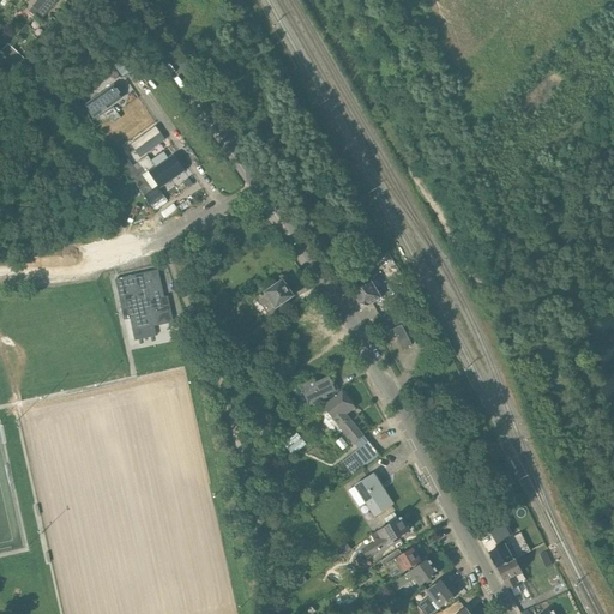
[(38,0),(32,7),(38,12),(41,10),(48,0),(38,0)]
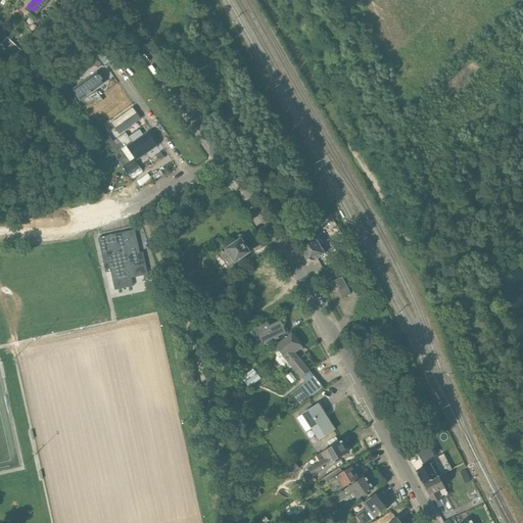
[(49,0),(52,0),(56,2),(57,0),(41,0),(35,8),(33,10),(30,14),(35,18),(49,2),(49,0)]
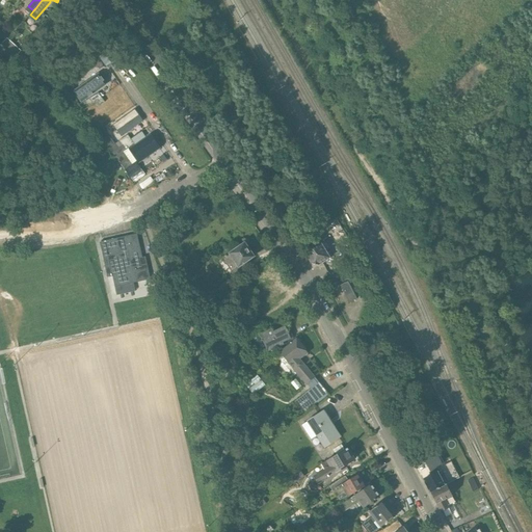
[(10,41),(7,38),(0,46),(0,51),(11,62),(21,51),(10,41)]
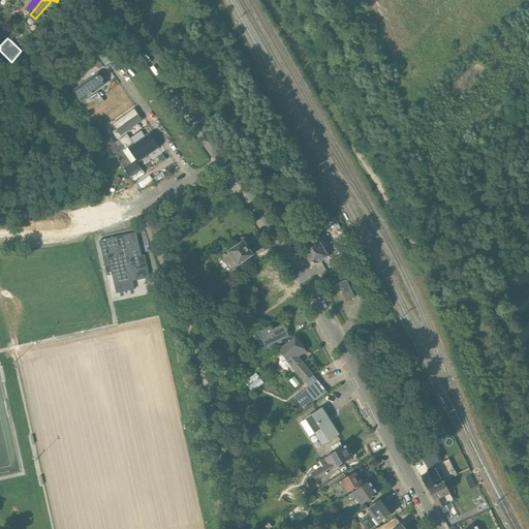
[(98,56),(105,66),(116,59),(109,49),(98,56)]
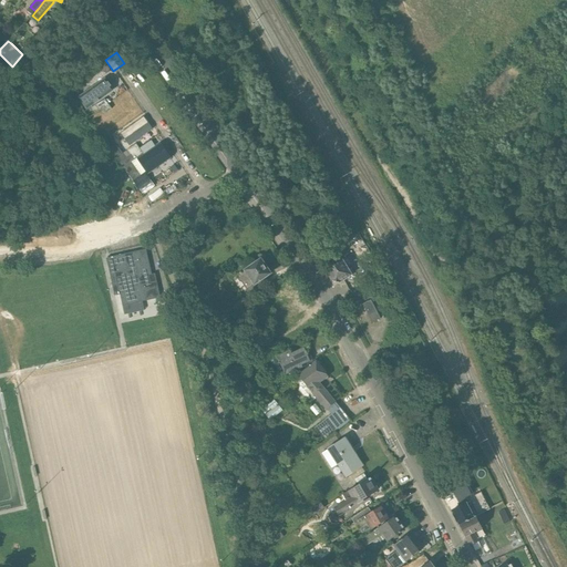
[(102,79),(75,96),(84,111),(111,92),(102,79)]
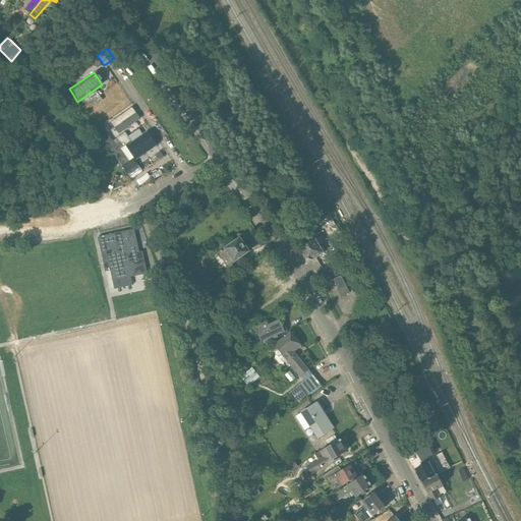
[(89,97),(92,101),(100,96),(97,91),(89,97)]
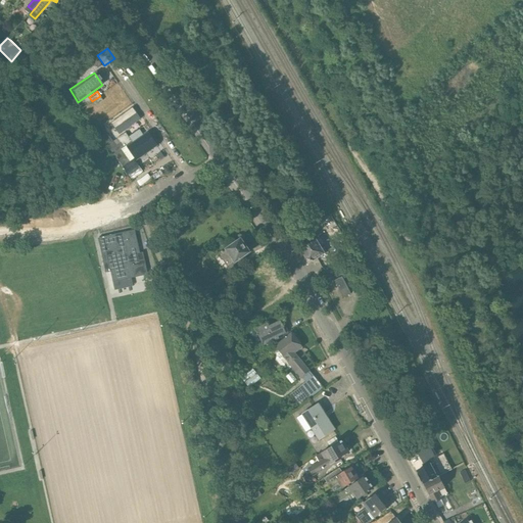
[(100,96),(92,101),(95,106),(103,100),(100,96)]
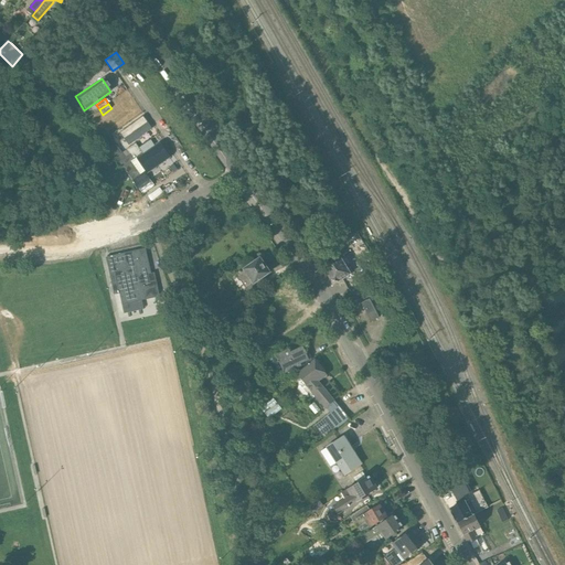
[(144,118),(120,134),(128,145),(151,129),(144,118)]
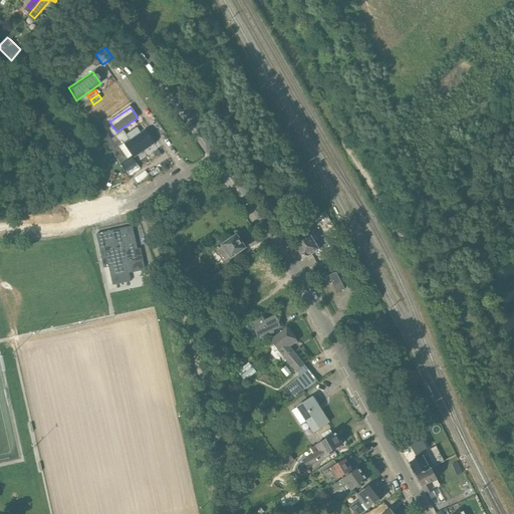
[(99,123),(94,129),(108,149),(108,148),(114,144),(99,123)]
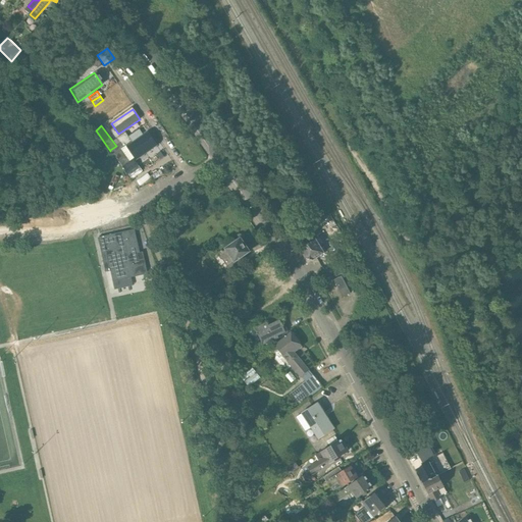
[(117,139),(120,143),(128,137),(125,133),(117,139)]
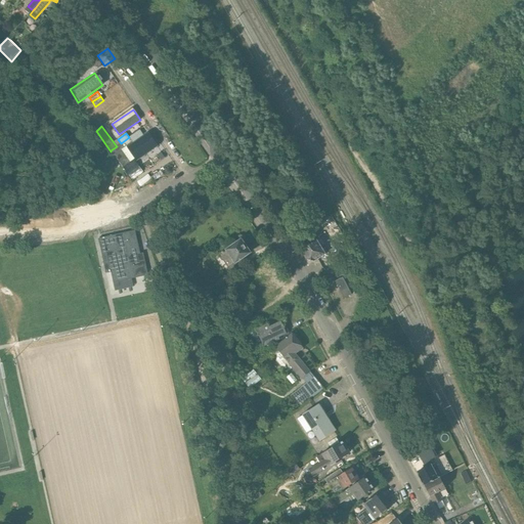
[(150,133),(128,148),(137,162),(159,146),(150,133)]
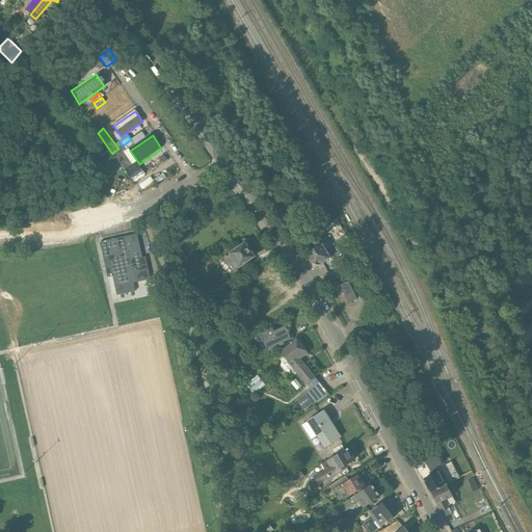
[(128,149),(129,149),(134,144),(131,139),(123,145),(127,150),(128,149)]
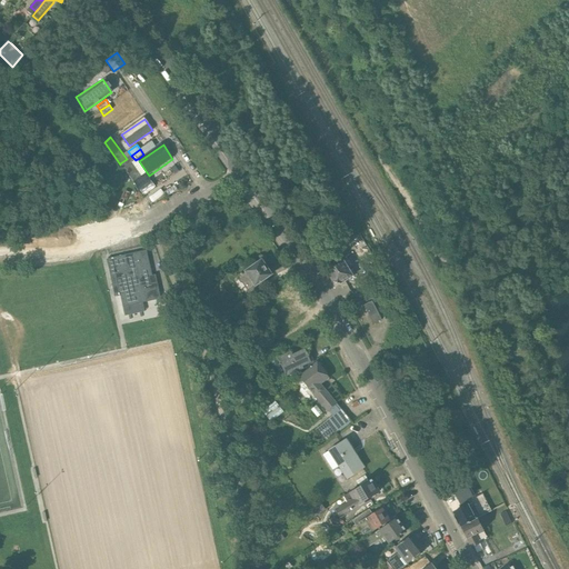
[(131,156),(127,159),(120,163),(120,165),(133,182),(146,173),(147,173),(142,167),(138,161),(139,160),(137,159),(136,160),(131,156)]
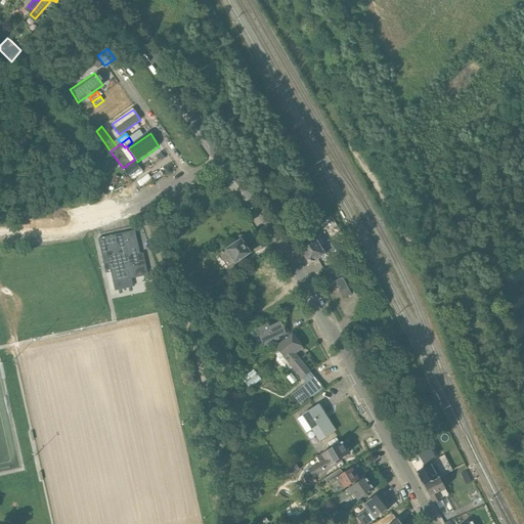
[(134,160),(123,168),(133,181),(144,173),(134,160)]
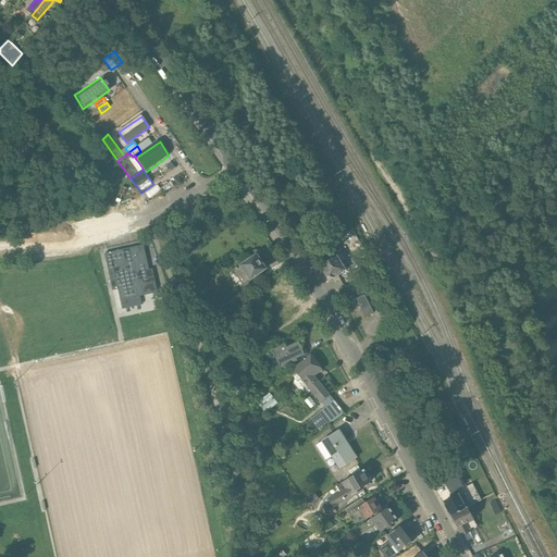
[(158,293),(152,270),(149,270),(144,245),(104,254),(113,291),(118,289),(121,301),(158,293)]
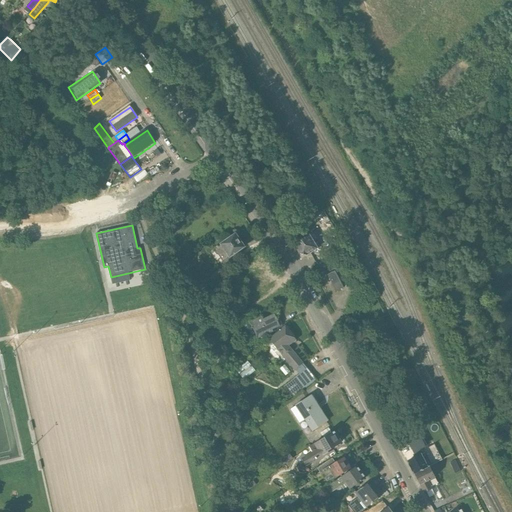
[(214,249),(223,262),(244,247),(235,234),(214,249)]
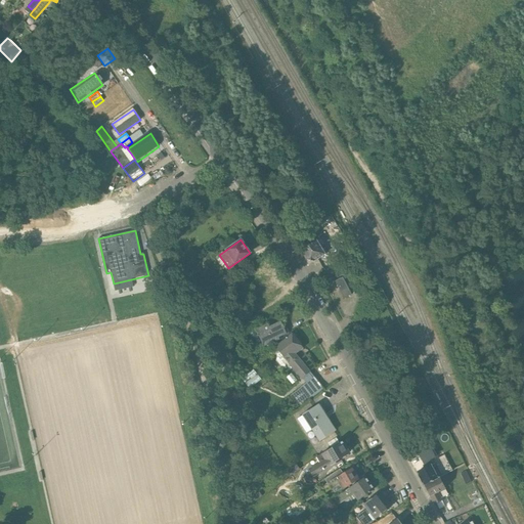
[(313,262),(325,254),(316,241),(301,251),(308,261),(311,259),(313,262)]
